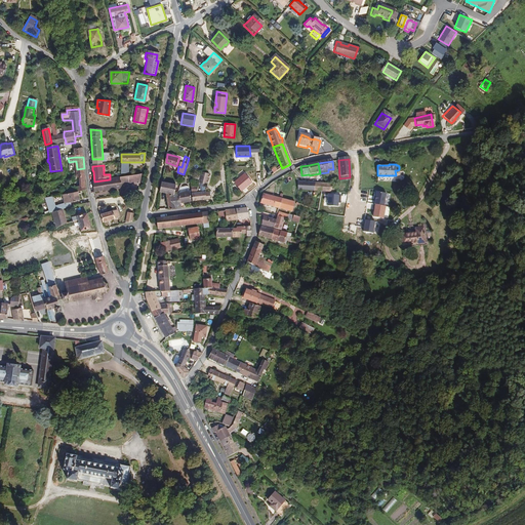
[(86,193),(84,168),(77,169),(77,179),(79,179),(81,188),(77,189),(77,194),(78,194),(86,193)]
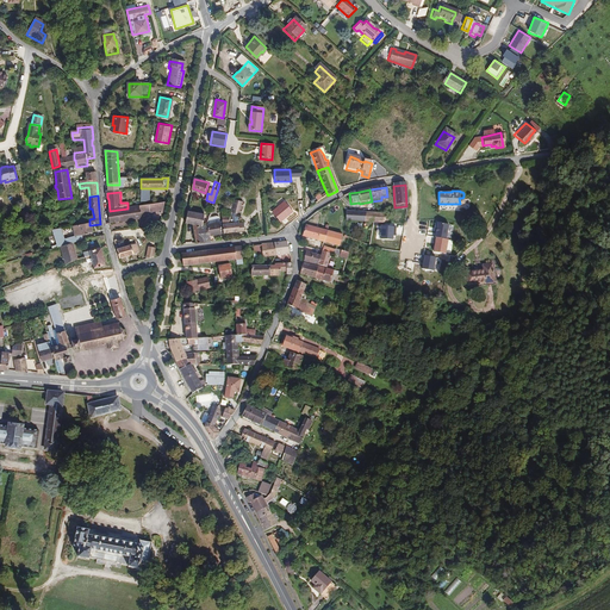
[(230,212),(229,212),(228,216),(226,222),(222,222),(224,235),(243,231),(243,223),(237,223),(231,223),(230,213),(237,215),(238,215),(240,213),(241,213),(241,211),(240,210),(241,207),(242,207),(242,205),(242,203),(232,200),(230,212)]
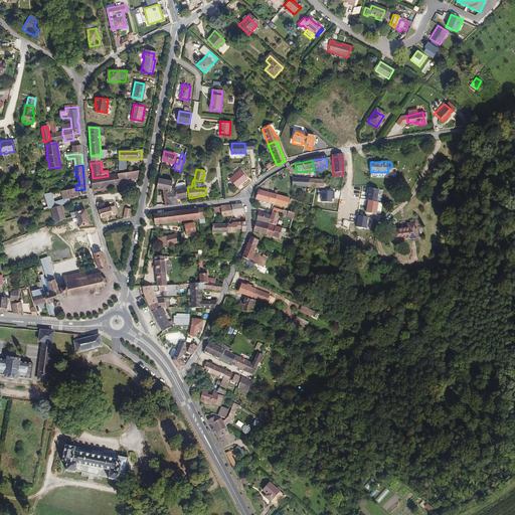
[(240,169),(229,178),(237,186),(247,177),(240,169)]
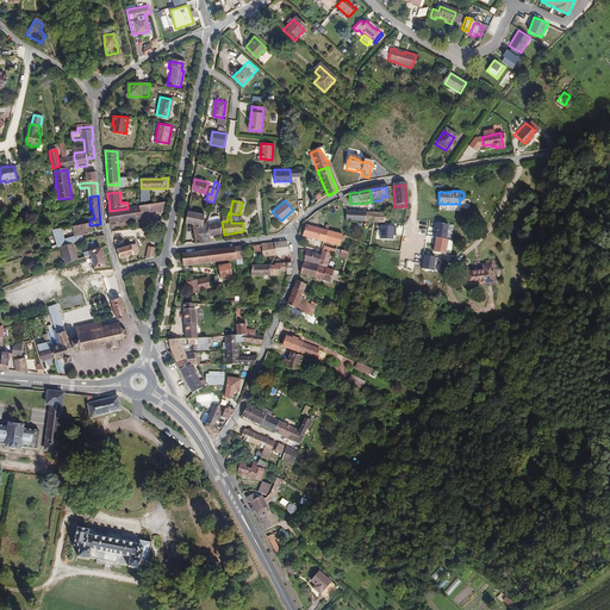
[(150,205),(151,215),(162,213),(163,203),(150,205)]
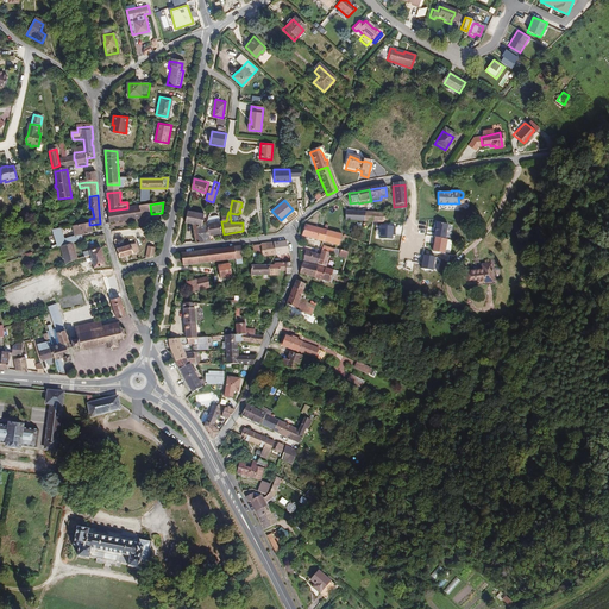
[(148,218),(146,207),(108,213),(111,225),(142,221),(142,218),(148,218)]
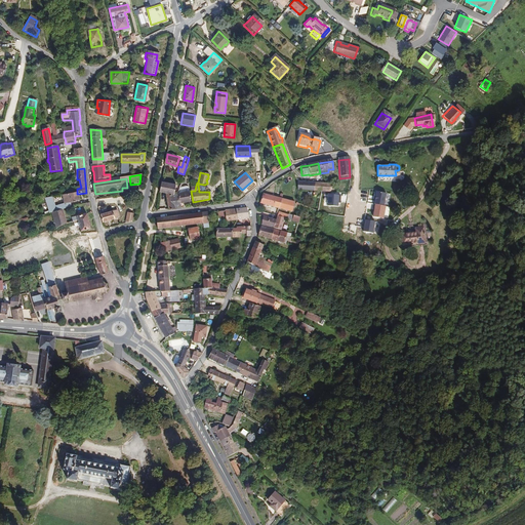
[(169,211),(182,209),(180,203),(178,194),(178,192),(174,191),(175,186),(162,182),(160,192),(166,194),(169,211)]
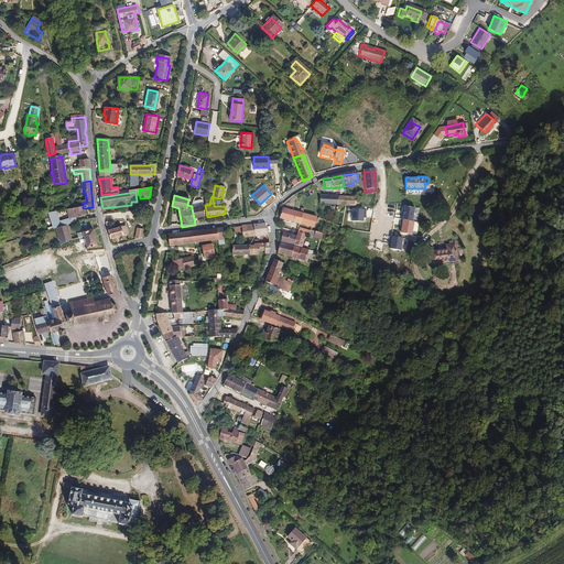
[(323,205),(337,207),(337,198),(320,196),(320,205),(323,205)]
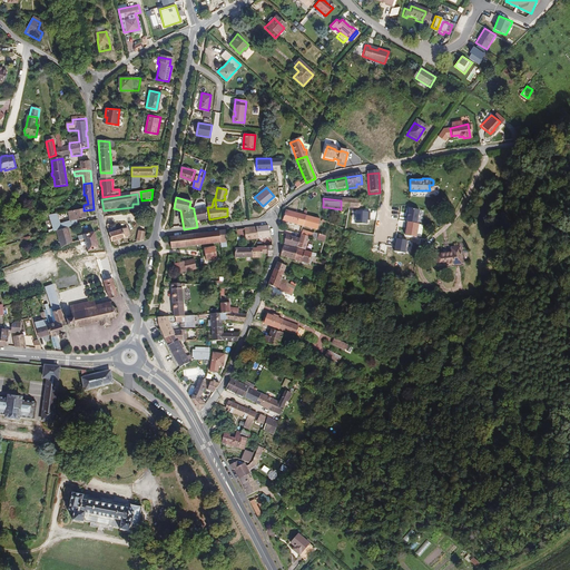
[(341,209),(356,210),(352,203),(341,200),(341,209)]
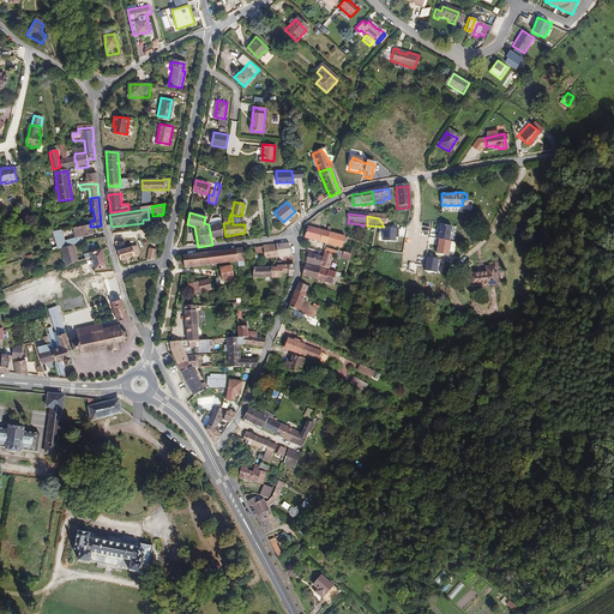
[(209,227),(211,238),(223,235),(220,224),(211,226),(211,220),(209,224),(209,227)]
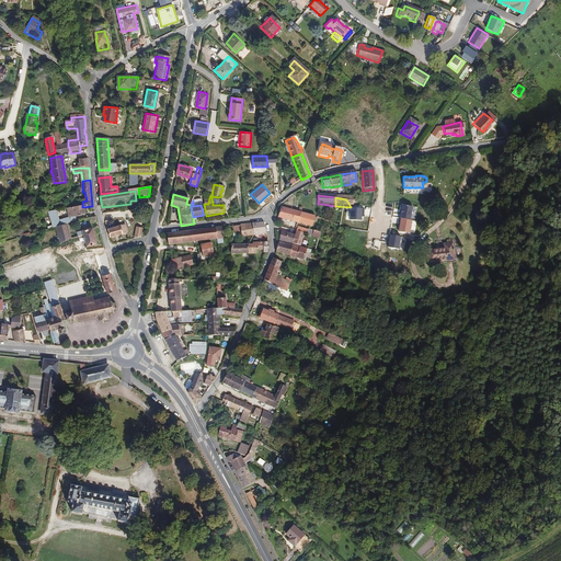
[(410,233),(414,205),(402,204),(399,232),(410,233)]
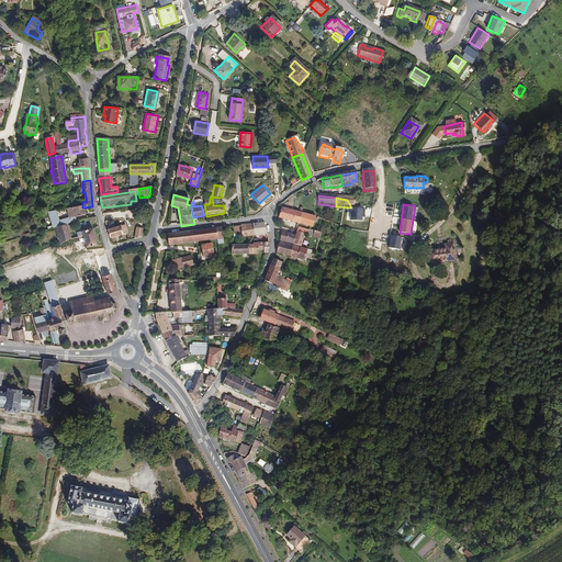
[(83,208),(82,208),(68,210),(71,221),(86,217),(83,208)]
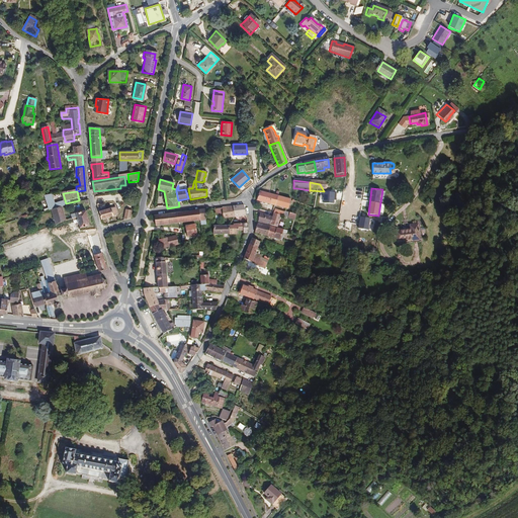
[(288,210),(290,200),(259,192),(257,201),(288,210)]
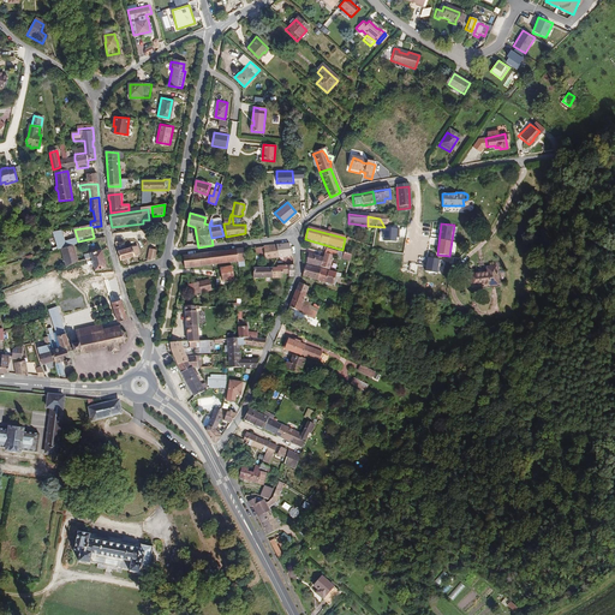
[(291,245),(278,248),(278,258),(291,257),(291,245)]
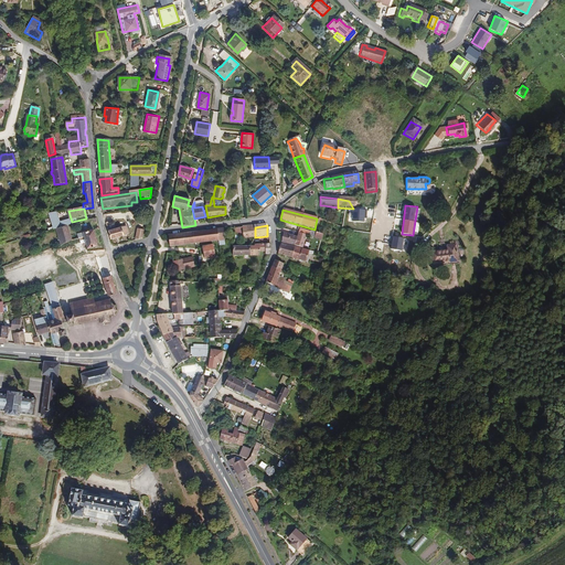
[(243,227),(243,228),(244,234),(244,238),(255,237),(255,227),(243,227)]
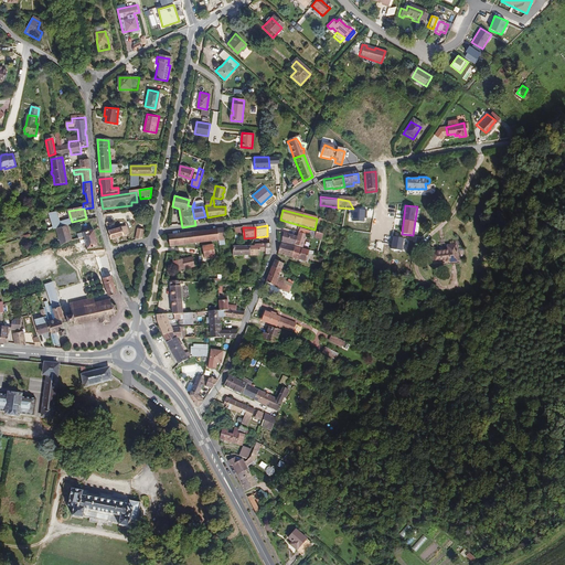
[(73,243),(70,228),(63,230),(57,231),(62,246),(73,243)]
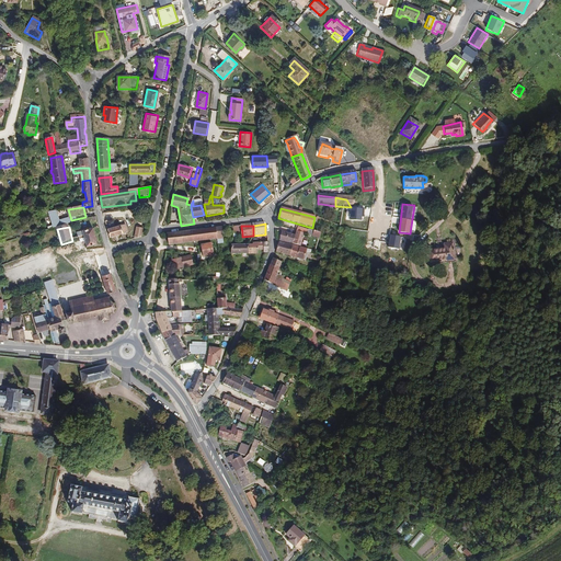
[(170,233),(167,235),(169,245),(194,242),(217,239),(217,228),(170,233)]
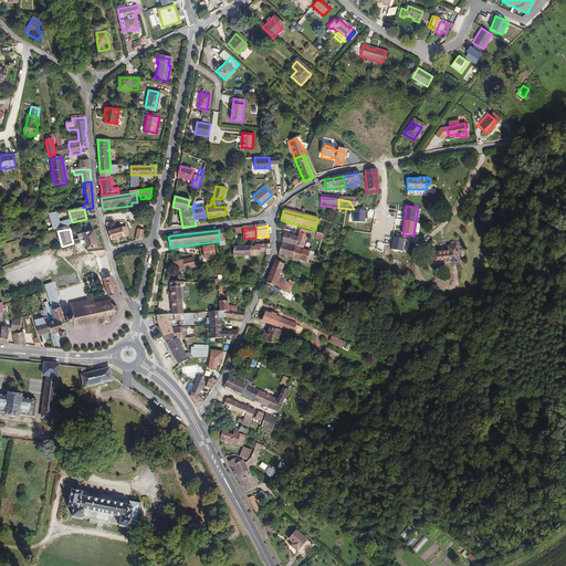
[(127,231),(109,234),(112,242),(125,240),(124,239),(129,238),(127,231)]
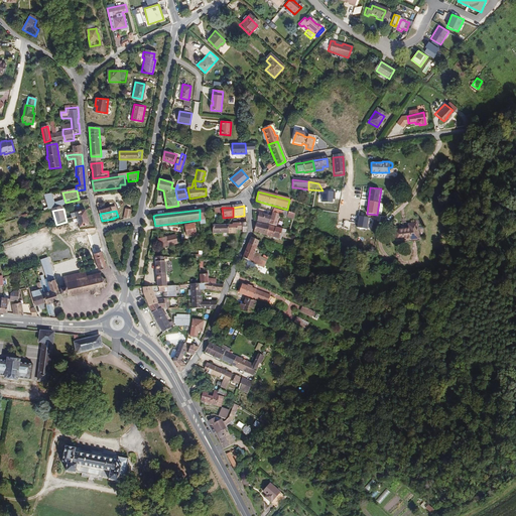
[(77,219),(81,229),(90,226),(86,213),(72,217),(73,220),(77,219)]
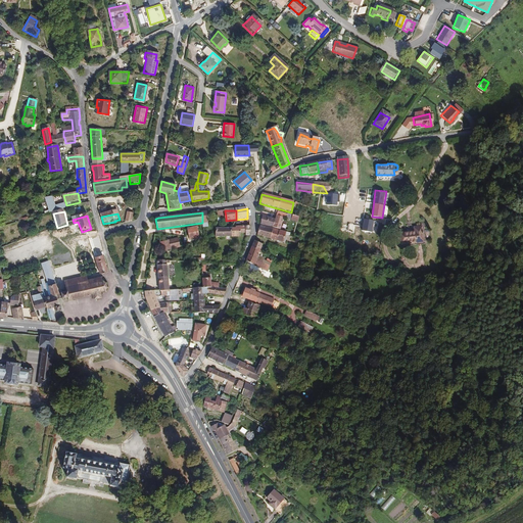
[(284,218),(276,216),(275,220),(263,217),(260,225),(272,227),(280,230),(284,218)]
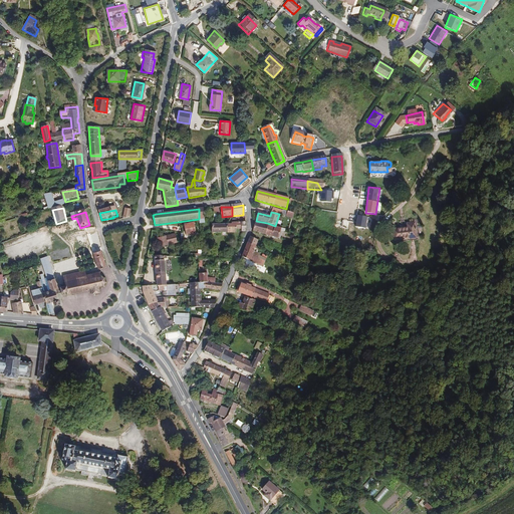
[(356,215),(356,227),(366,228),(367,216),(356,215)]
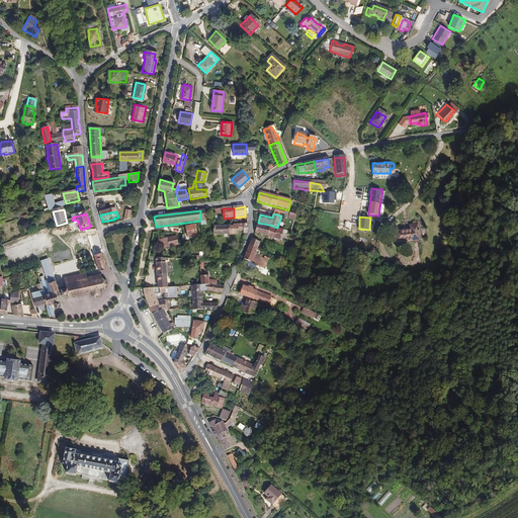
[(230,235),(237,235),(238,232),(244,232),(244,224),(230,226),(230,235)]
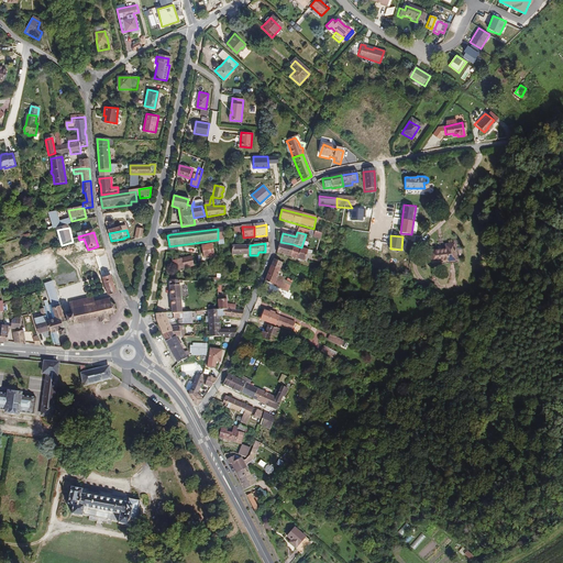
[(277,253),(290,256),(294,246),(279,243),(277,253)]
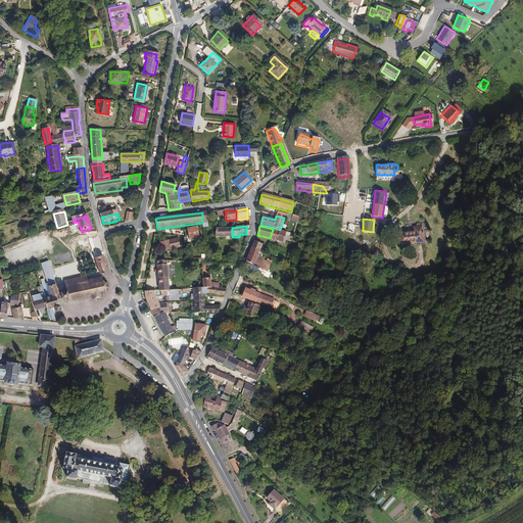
[(76,227),(55,232),(57,240),(78,235),(76,227)]
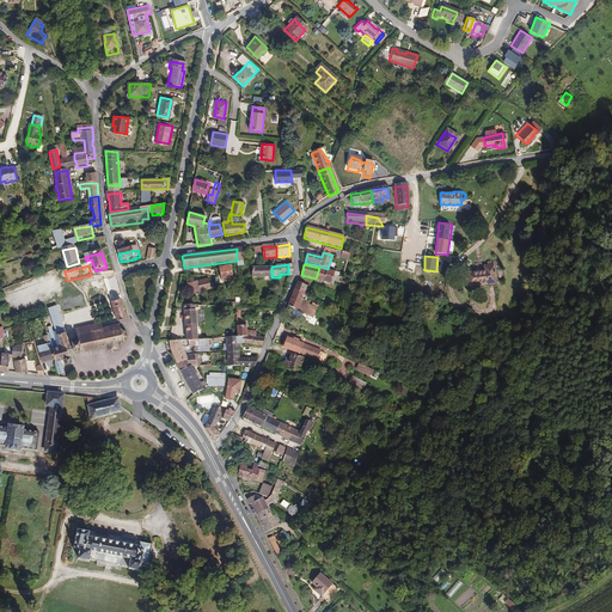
[(228,281),(233,280),(231,267),(219,268),(221,280),(227,279),(228,281)]
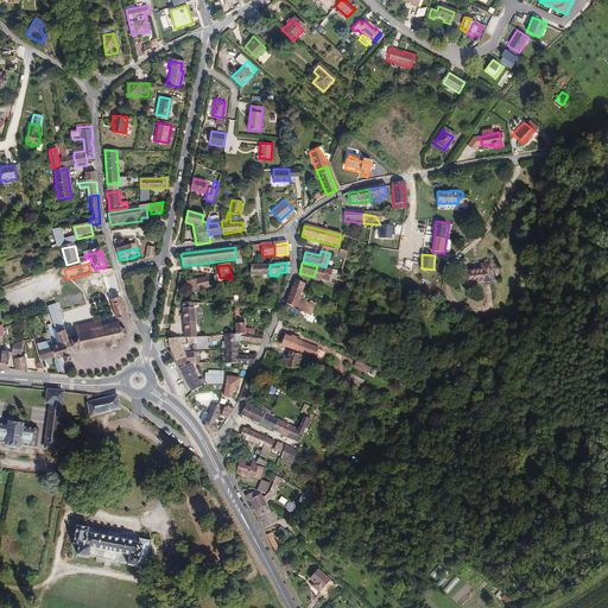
[(249,276),(266,276),(270,276),(270,265),(249,266),(249,276)]
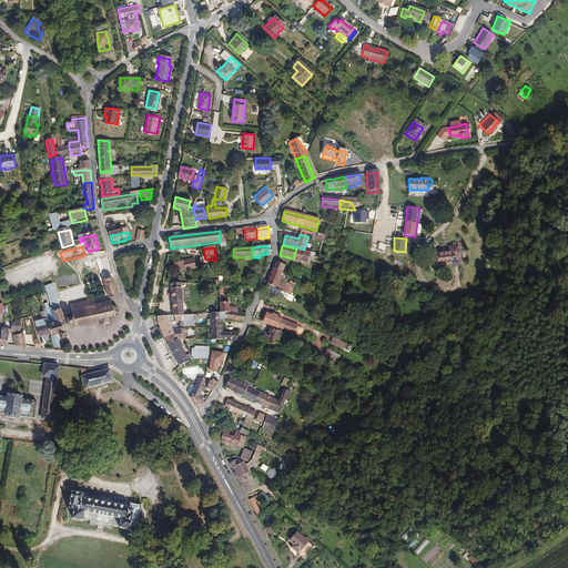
[(296,249),(293,259),(307,262),(311,253),(296,249)]
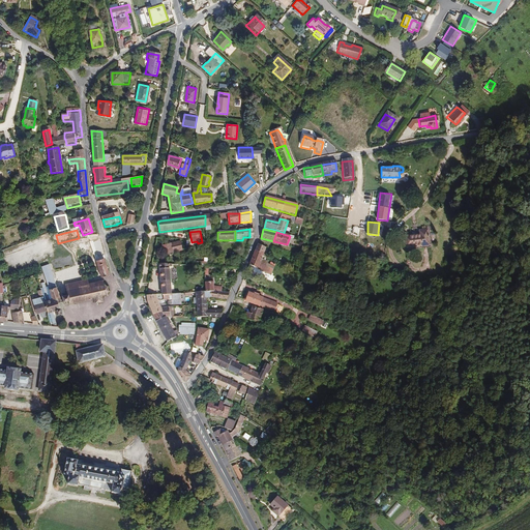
[(423,237),(423,233),(416,233),(416,237),(402,238),(402,248),(424,247),(423,240),(424,240),(424,237),(423,237)]
